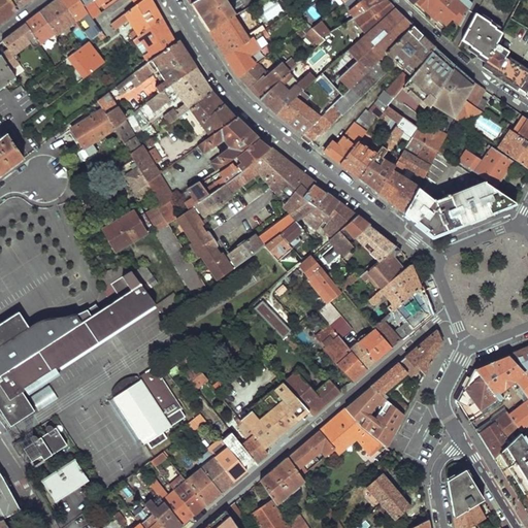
[(0,0),(0,24),(2,23),(17,11),(8,0),(0,0)]
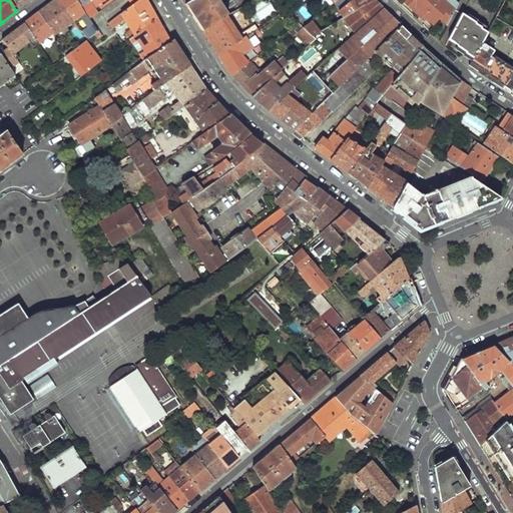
[(28,3),(31,0),(8,0),(16,11),(28,3)]
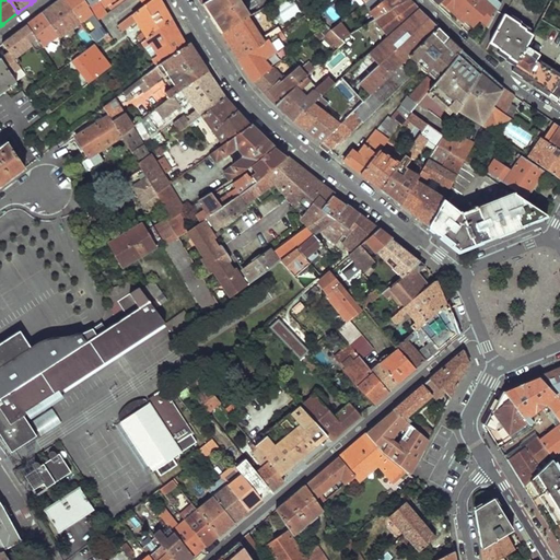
[(76,59),(85,51),(82,46),(78,48),(71,39),(71,38),(67,33),(70,30),(68,26),(79,19),(66,0),(59,0),(53,6),(43,13),(59,36),(73,56),(76,59)]
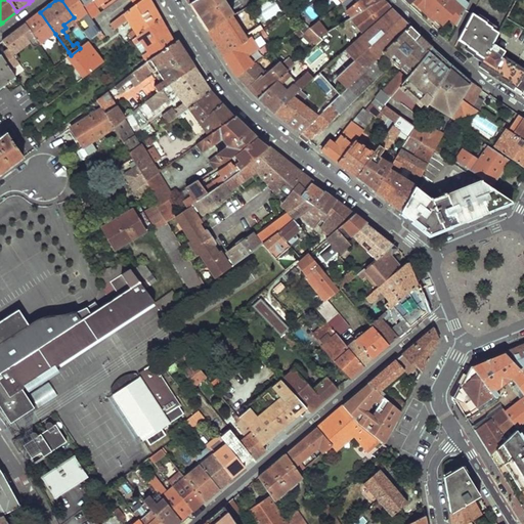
[(61,0),(74,17),(78,23),(81,20),(79,18),(89,12),(85,7),(80,0),(61,0)]
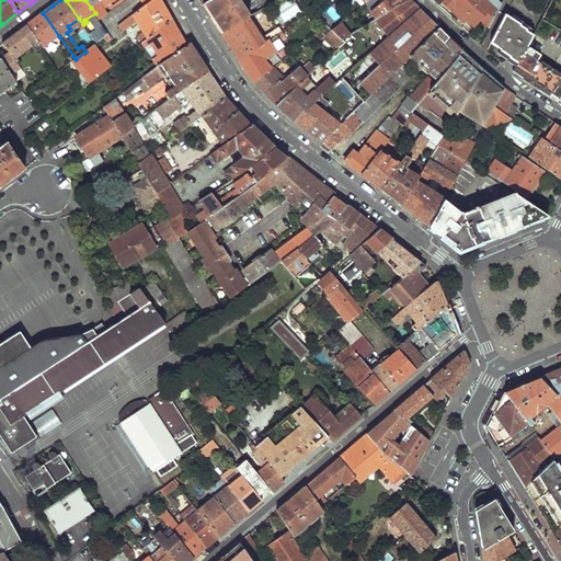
[(126,0),(116,0),(105,9),(107,13),(126,0)]
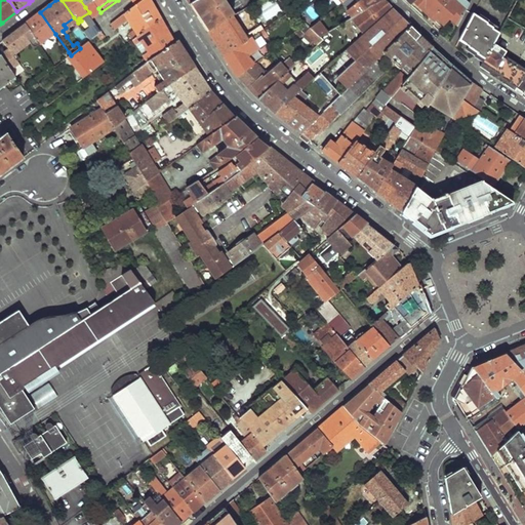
[(129,33),(134,40),(161,18),(154,7),(149,0),(142,0),(117,19),(112,24),(115,28),(128,18),(134,29),(129,33)]
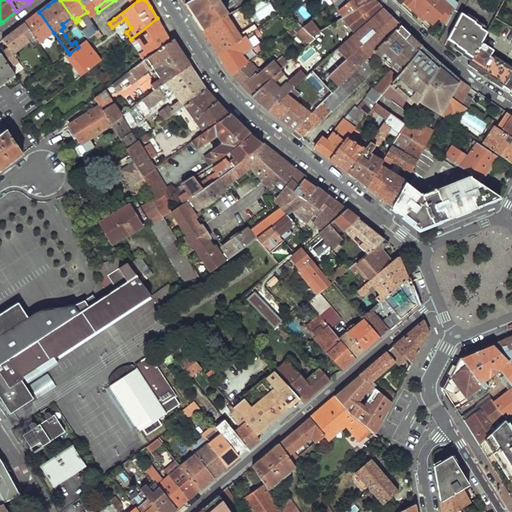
[(111,15),(114,19),(138,0),(125,0),(127,3),(111,15)]
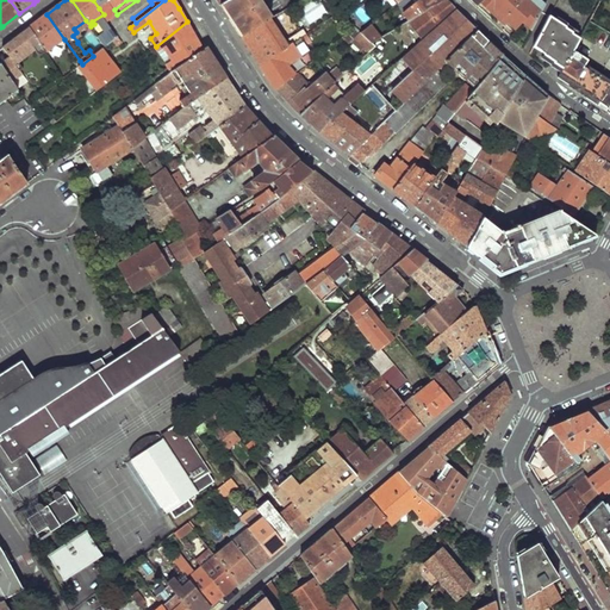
[(226,16),(242,38),(272,18),(260,0),(230,0),(221,6),(226,16)]
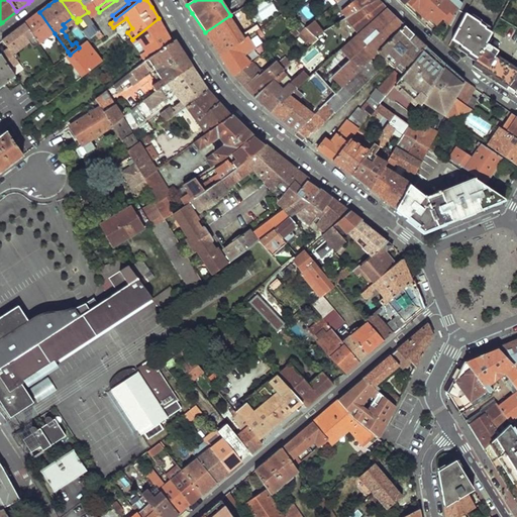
[(274,0),(253,0),(236,11),(232,14),(230,15),(205,32),(212,43),(220,56),(248,36),(252,33),(287,11),(274,0)]
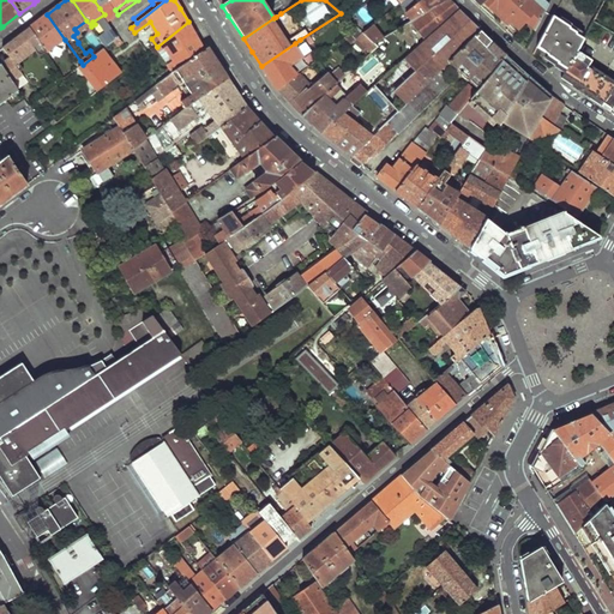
[(422,0),(413,7),(411,5),(403,13),(410,22),(445,0),(422,0)]
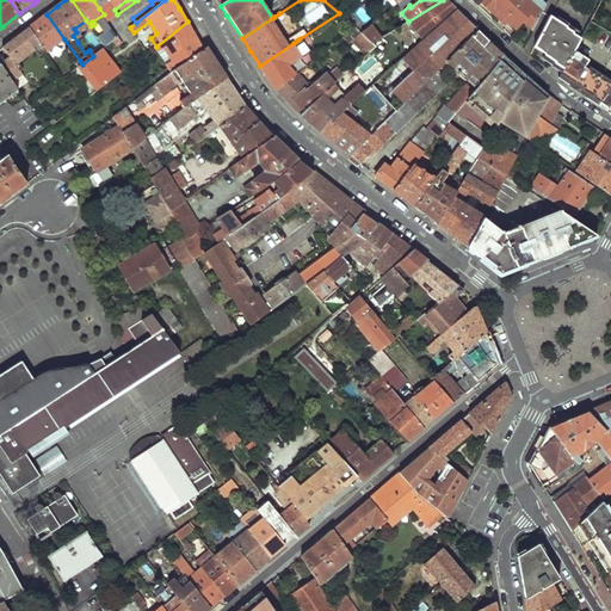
[(446,0),(443,0),(408,22),(424,39),(456,10),(450,4),(446,0)]
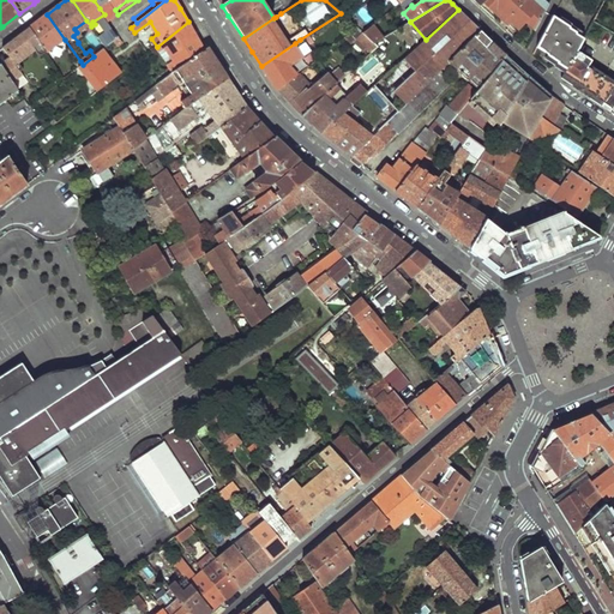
[(485,0),(485,1),(503,19),(507,23),(510,20),(517,26),(525,19),(535,29),(548,5),(543,0),(485,0)]
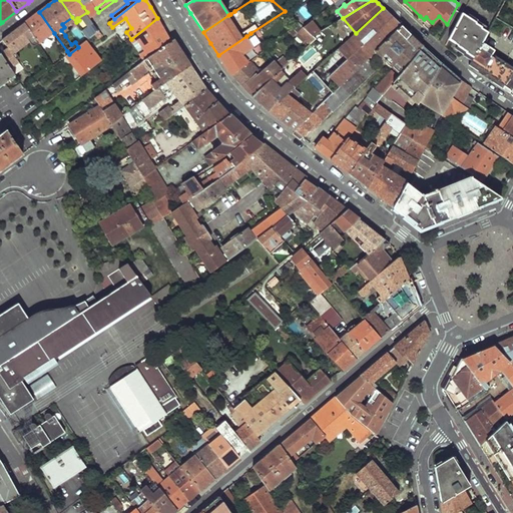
[(91,18),(98,12),(96,8),(91,1),(83,7),(87,12),(91,18)]
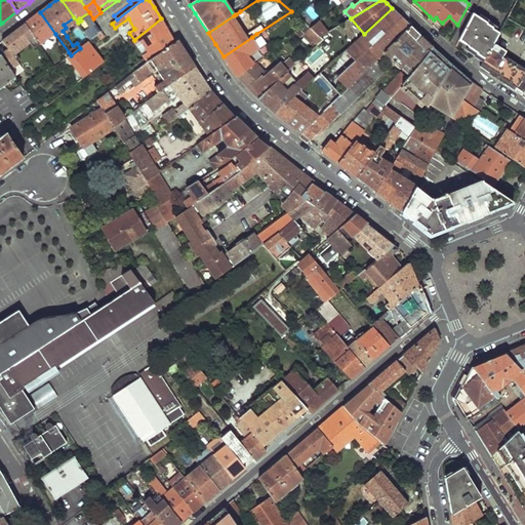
[(392,8),(364,34),(328,67),(321,73),(328,81),(335,89),(340,95),(377,59),(384,52),(410,27),(401,16),(392,8)]
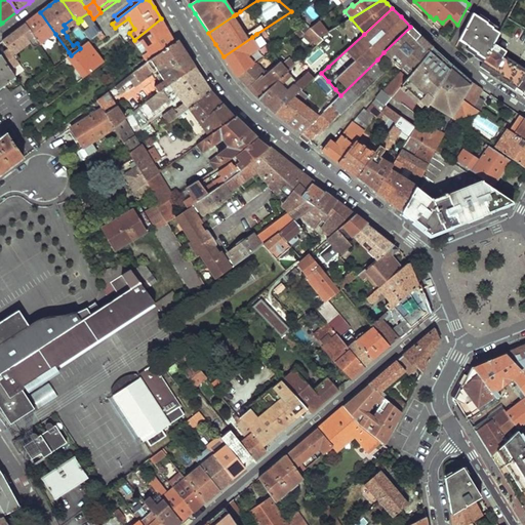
[(25,24),(41,44),(55,34),(40,12),(32,18),(25,24)]
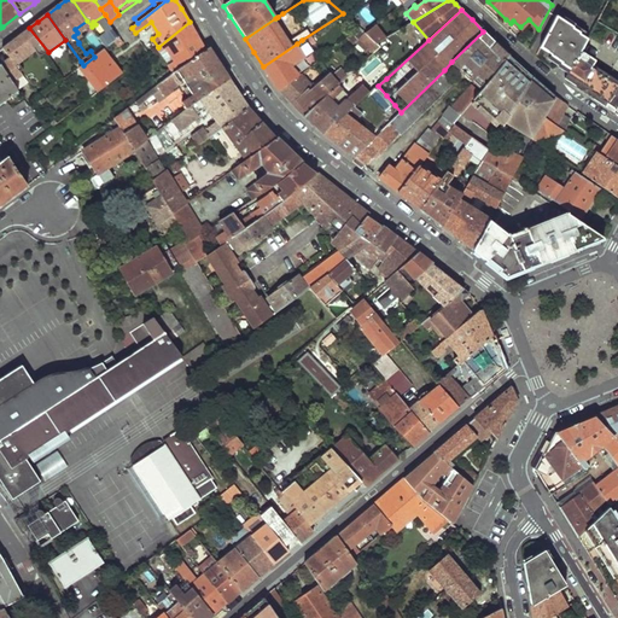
[(386,16),(365,33),(371,39),(377,44),(389,36),(397,31),(386,16)]
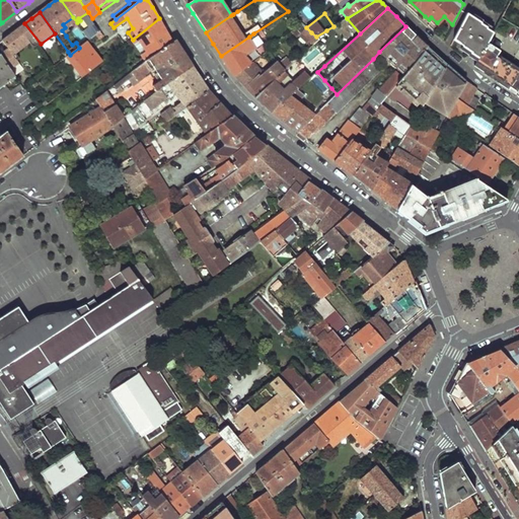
[(462,49),(478,60),(473,67),(515,94),(518,87),(518,72),(518,73),(495,58),(500,51),(496,48),(488,43),(494,31),(467,13),(452,42),(462,49)]
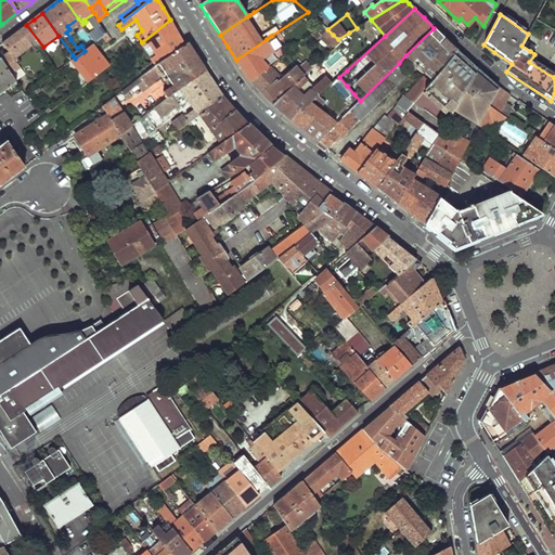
[(107,33),(118,25),(115,20),(104,27),(107,33)]
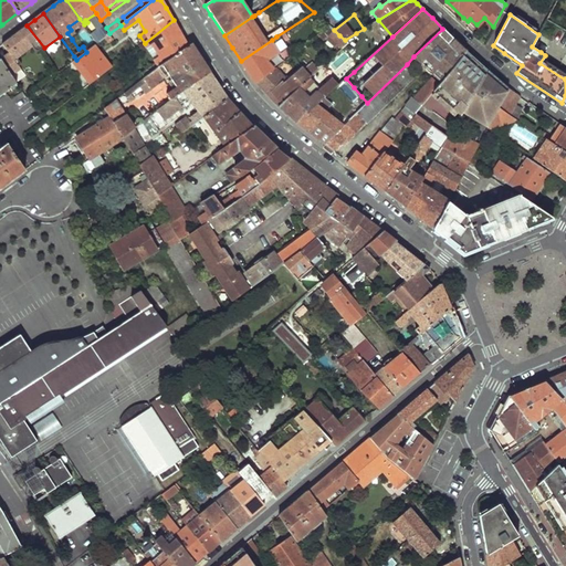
[(144,73),(146,77),(188,44),(181,33),(174,20),(145,43),(143,44),(148,51),(155,46),(160,55),(155,60),(156,64),(144,73)]
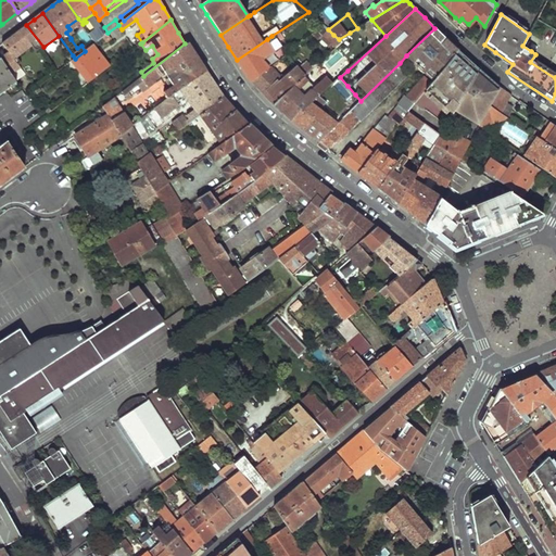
[(43,47),(26,25),(7,40),(4,41),(10,51),(13,54),(4,61),(11,71),(24,62),(19,55),(34,46),(36,49),(40,49),(43,47)]
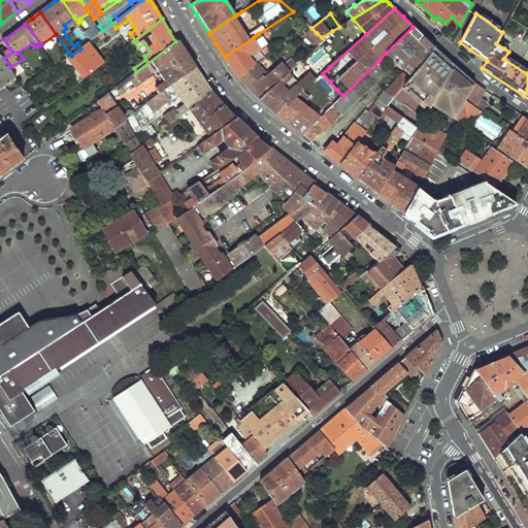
[(98,35),(101,39),(116,28),(112,24),(102,31),(98,35)]
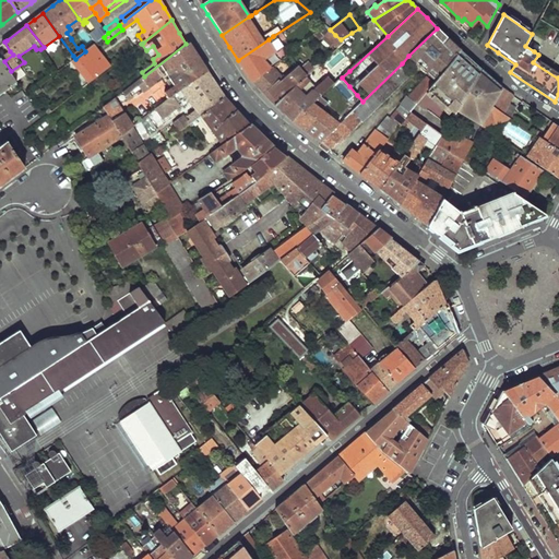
[(87,30),(96,43),(104,37),(108,33),(105,27),(104,26),(94,33),(91,27),(87,30)]
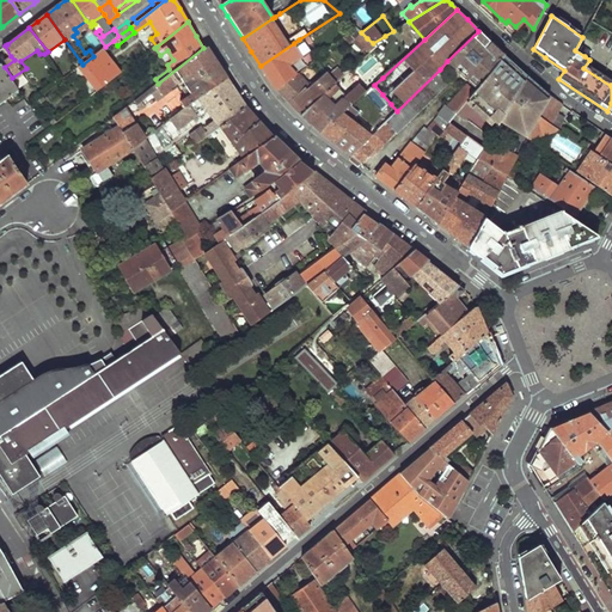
[(478,31),(447,61),(470,83),(448,108),(456,115),(467,99),(503,54),(491,42),(478,31)]
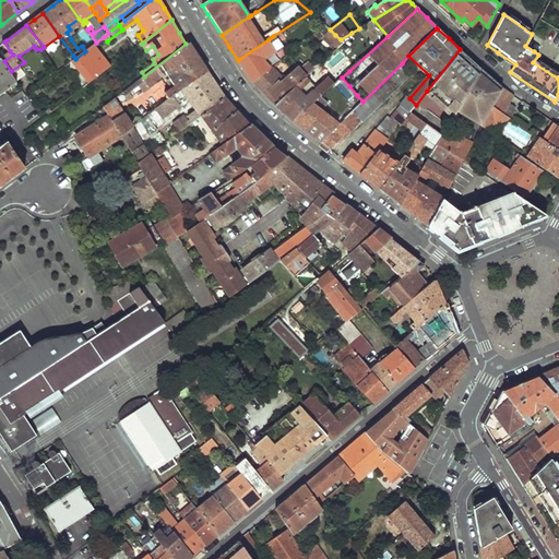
[(352,33),(341,39),(344,43),(346,45),(355,36),(352,33)]
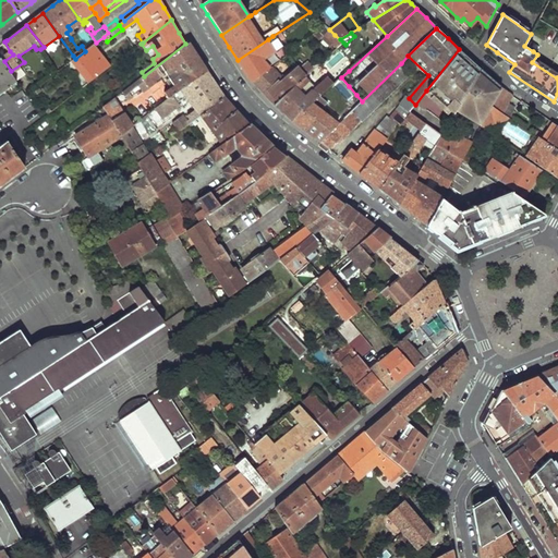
[(335,35),(329,38),(338,47),(343,43),(340,39),(335,35)]
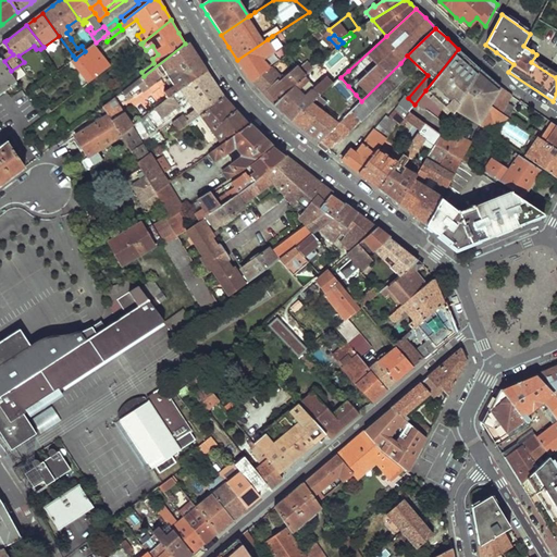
[(272,36),(268,39),(273,47),(277,44),(272,36)]
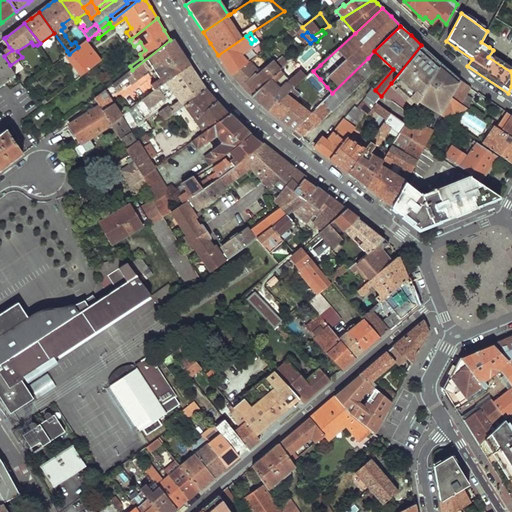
[(246,36),(218,55),(224,65),(228,71),(231,74),(248,61),(241,52),(252,44),(251,43),(246,36)]
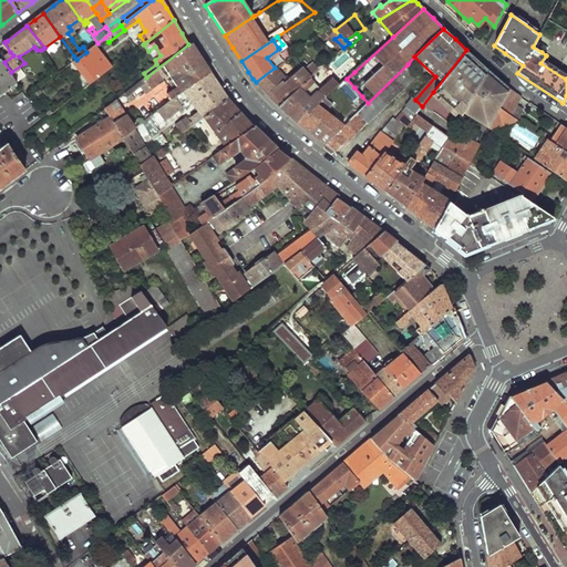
[(150,98),(158,111),(179,95),(185,91),(210,72),(202,58),(192,43),(188,44),(146,78),(121,96),(125,103),(137,93),(142,94),(168,74),(175,85),(167,91),(164,88),(150,98)]
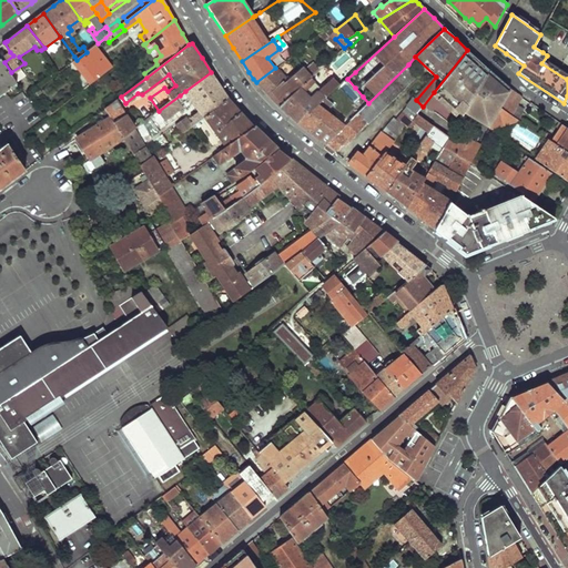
[(74,62),(91,84),(114,67),(97,44),(87,52),(77,60),(74,62)]
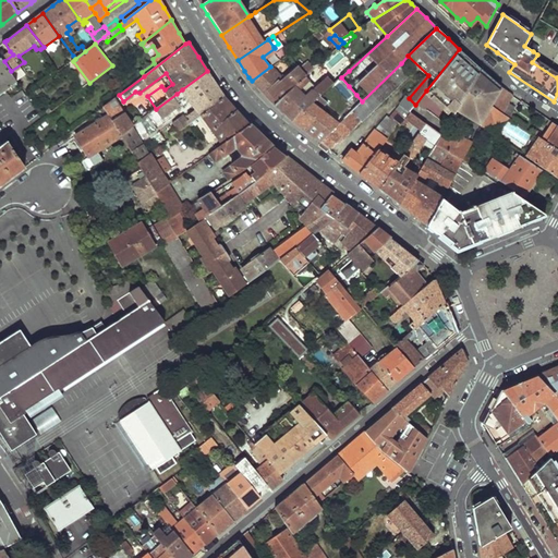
[(158,55),(153,46),(146,50),(153,59),(158,55)]
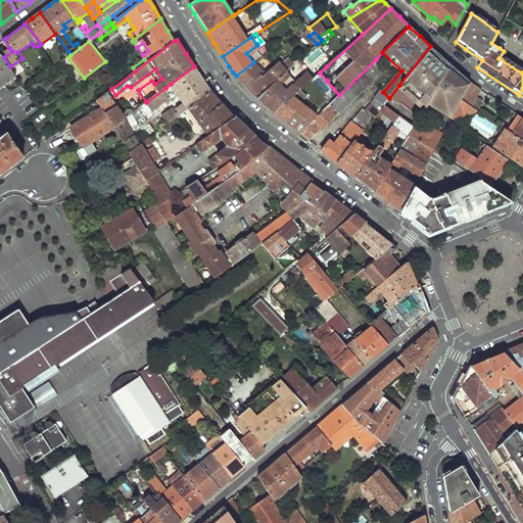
[(430,46),(399,85),(426,108),(428,104),(450,65),(441,56),(430,46)]
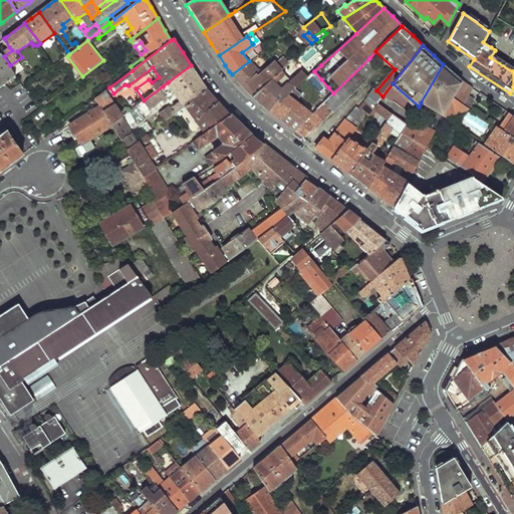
[(12,50),(9,47),(2,52),(4,56),(12,50)]
